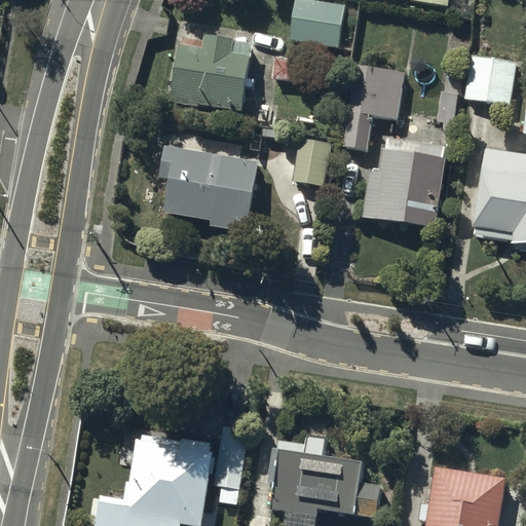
[(347,2),(332,0),(294,0),(289,39),(341,46),(347,2)]
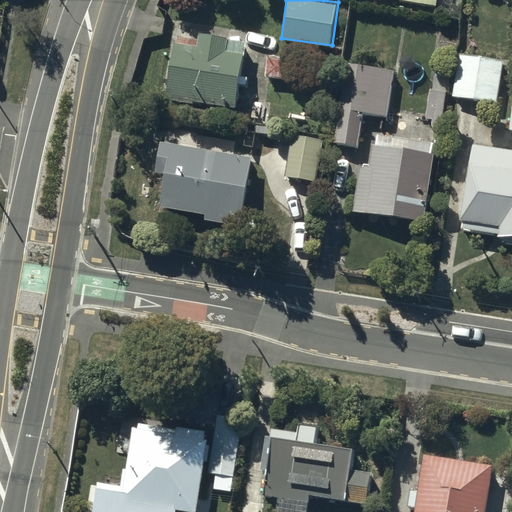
[(198,44),(175,40),(168,88),(171,89),(169,97),(236,106),(239,83),(246,84),(247,74),(241,73),(246,39),(227,37),(227,34),(200,30),(198,44)]
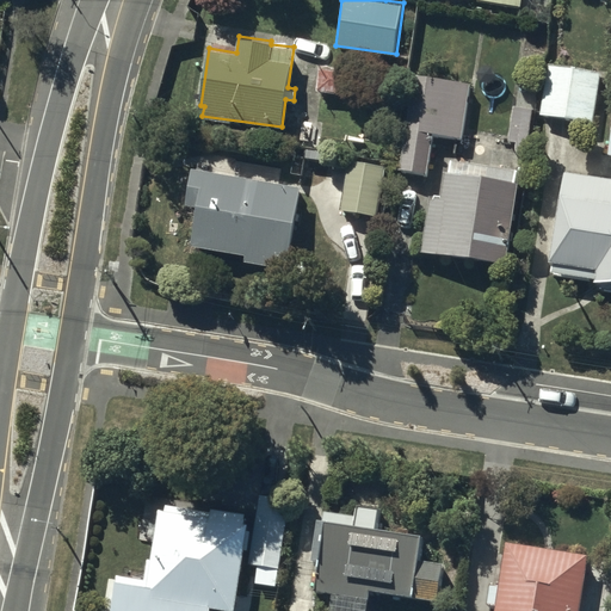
[(600,68),(548,62),(541,112),(593,119),(600,68)]
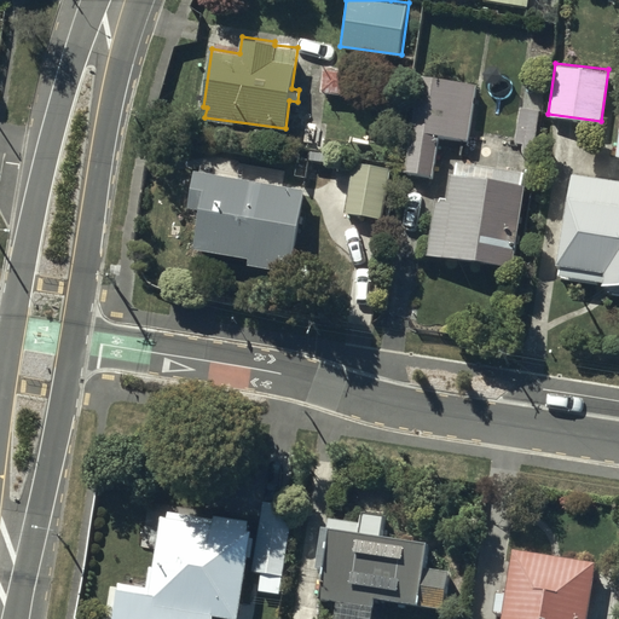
[(354,69),(324,65),(322,92),(352,94),(354,69)]
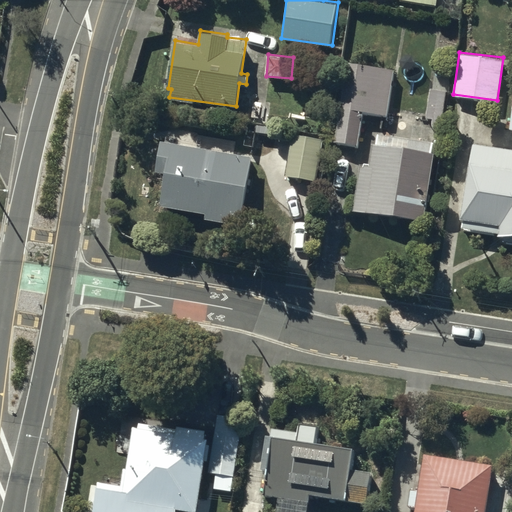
[(392,73),(347,66),(335,146),(358,149),(363,115),(386,119),(392,73)]
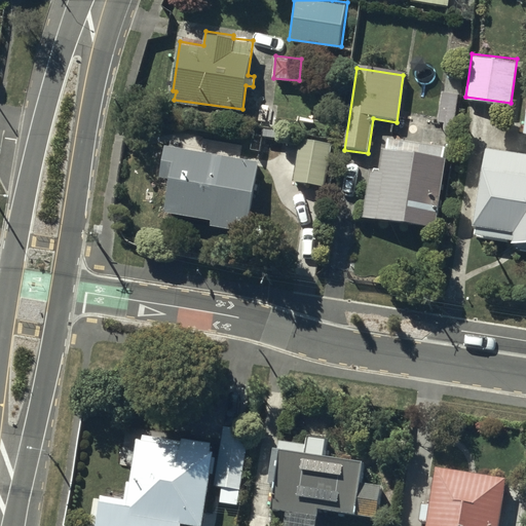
[(458,91),(442,89),(438,120),(444,121),(443,128),(454,129),(458,91)]
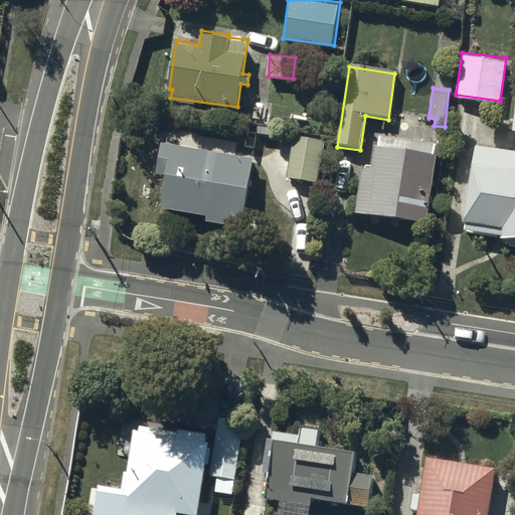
[(437,142),(379,133),(373,165),(363,164),(356,208),(425,219),(437,153),(435,152),(437,142)]
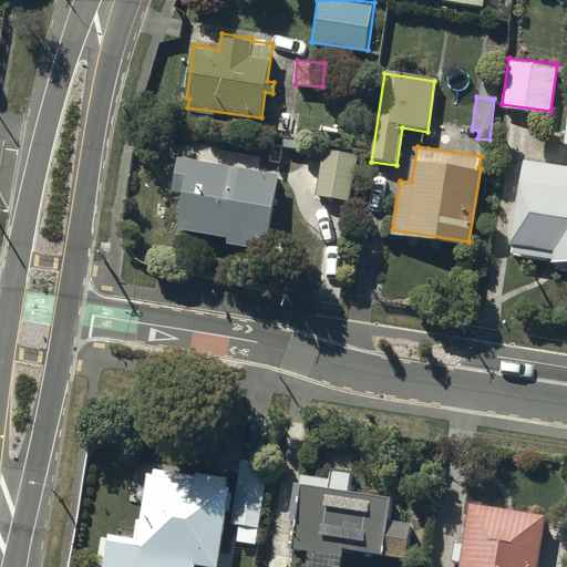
[(358,152),(323,147),(317,194),(352,198),(358,152)]
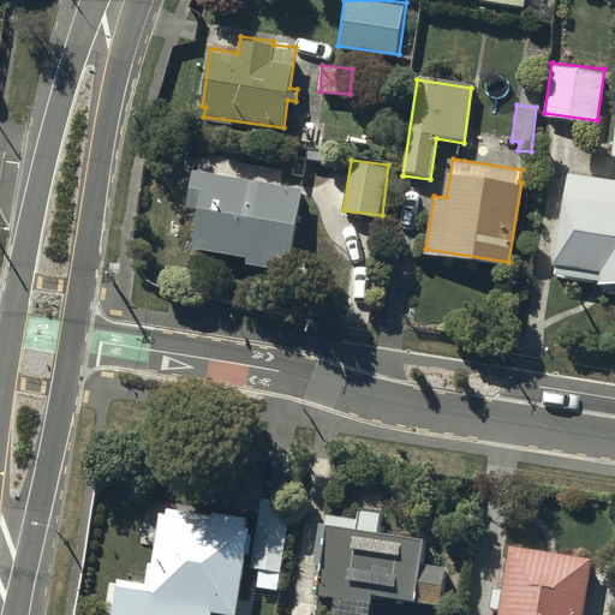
[(300,187),(192,168),(186,206),(198,207),(192,244),(246,254),(245,260),(287,267),(300,187)]
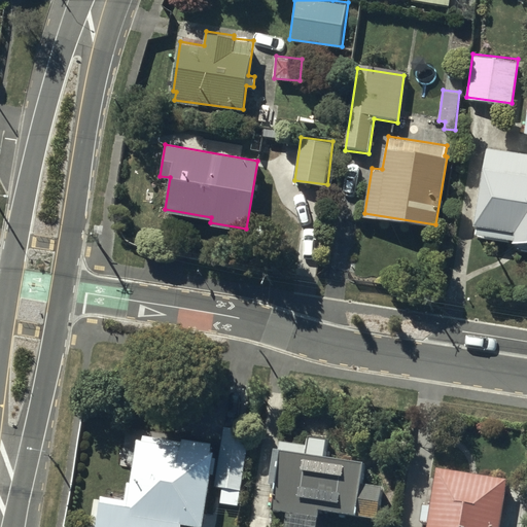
[(526,163),(487,157),(473,234),(477,235),(476,244),(526,251),(526,163)]
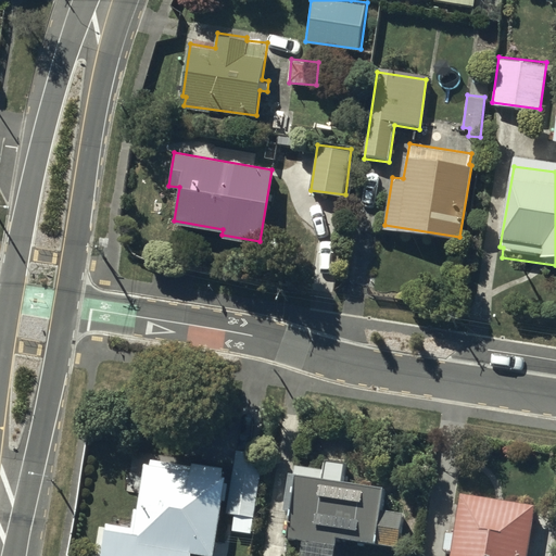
[(265,452),(236,449),(226,513),(256,516),(265,452)]
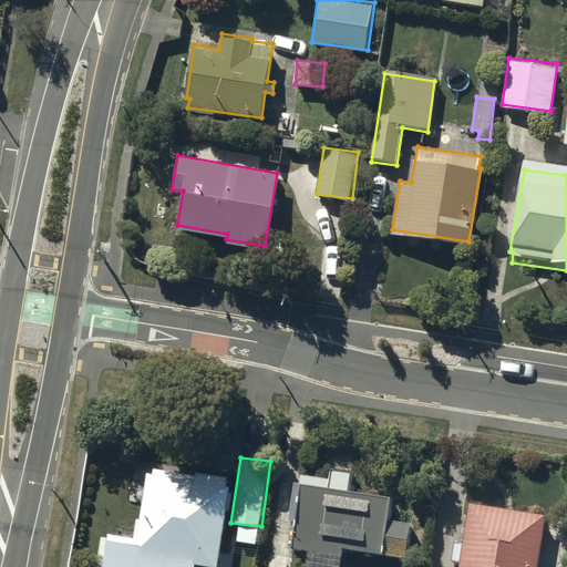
[(109,529),(102,566),(194,566),(195,562),(216,565),(232,475),(148,461),(136,535),(109,529)]
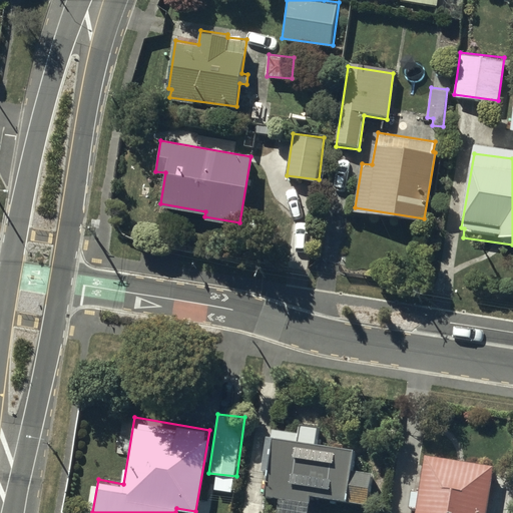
[(299,429),(272,427),(265,495),(279,496),(277,512),(280,512),(308,512),(311,493),(345,497),(345,500),(369,503),(372,472),(352,470),(354,447),(318,443),(321,422),(300,419),(299,429)]
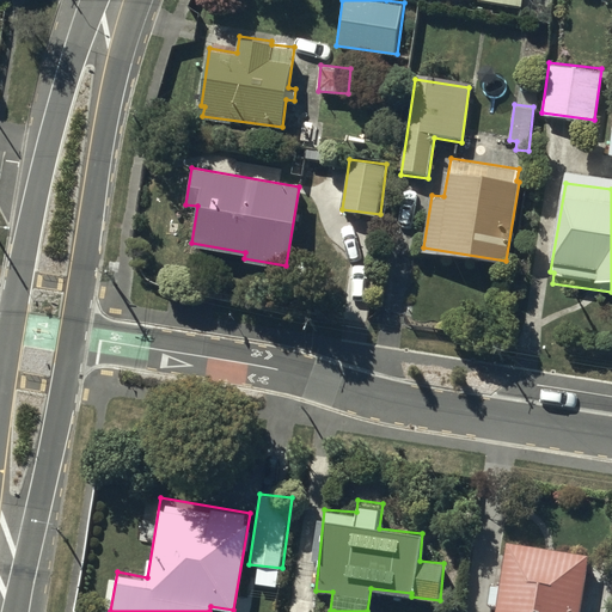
[(579,611),(588,552),(507,540),(501,585),(490,582),(488,603),(496,604),(495,611),(579,611)]
